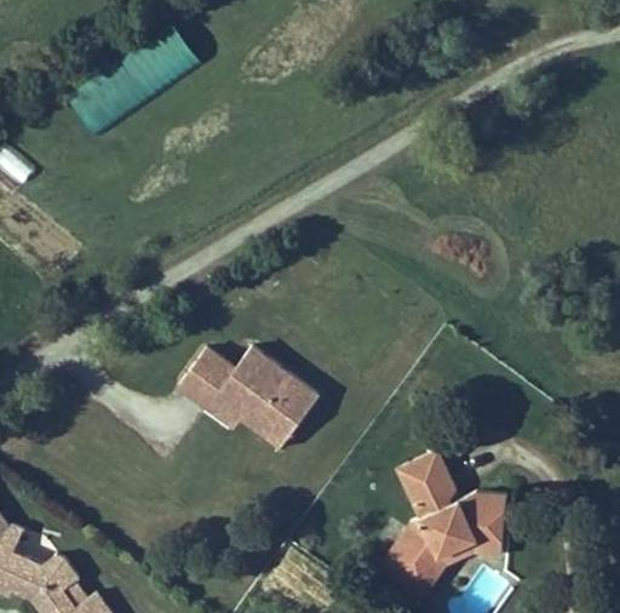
[(67,97),(97,141),(204,69),(172,24),(67,97)]
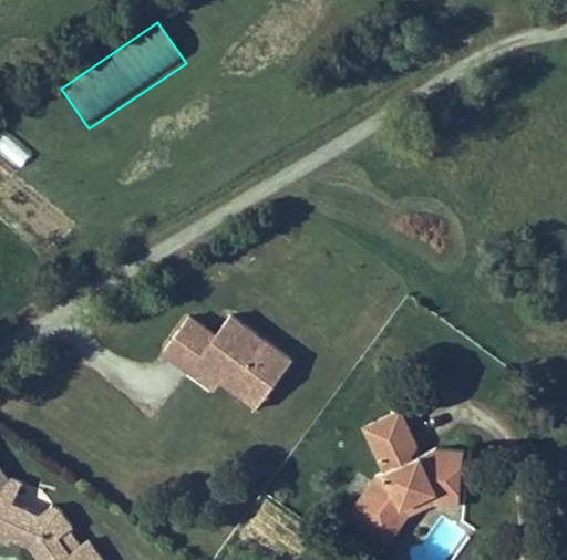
[(229,315),(216,335),(186,314),(158,354),(250,417),(292,359),(229,315)]
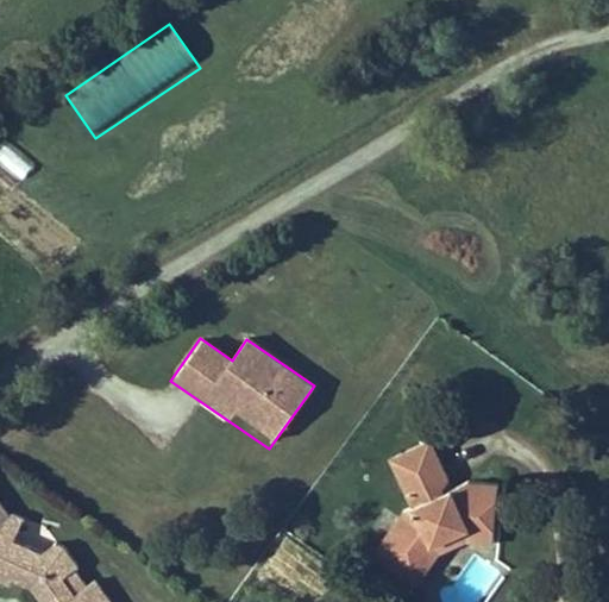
[(371,560),(393,575),(403,560),(415,569),(433,543),(445,533),(466,513),(470,513),(469,516),(494,519),(498,470),(463,465),(439,487),(431,493),(422,483),(429,476),(437,470),(410,440),(378,469),(413,509),(402,518),(395,526),(371,560)]
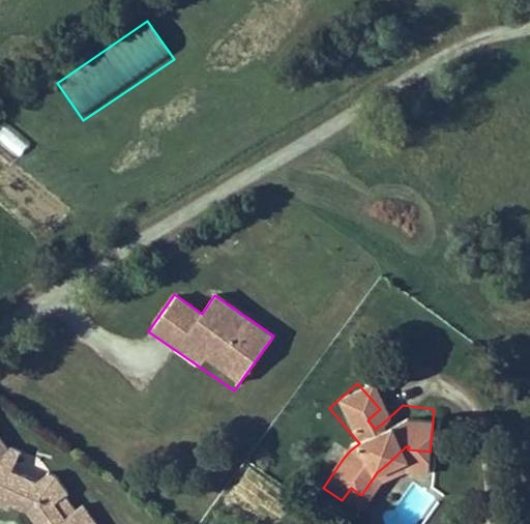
[(367,420),(375,429),(382,424),(374,414),(367,420)]
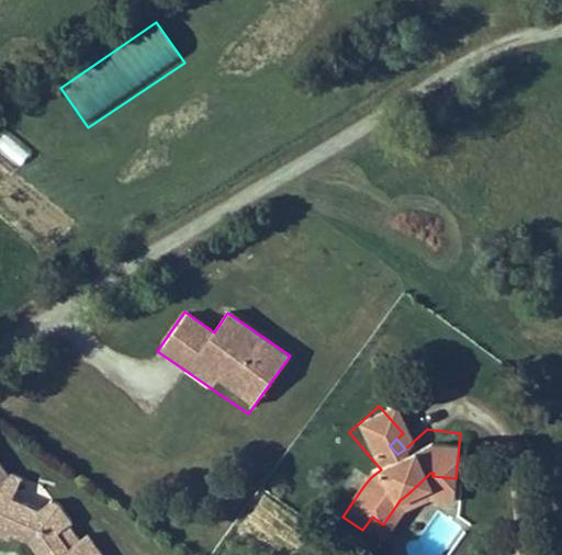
[(456,487),(456,478),(433,476),(434,473),(430,473),(411,491),(400,500),(383,524),(372,517),(362,530),(382,544),(400,518),(411,500),(430,485),(456,487)]
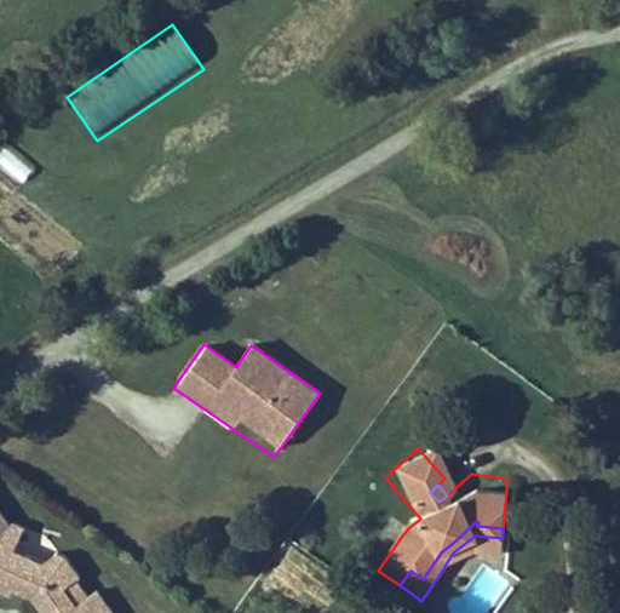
[(98,612),(92,603),(82,609),(72,594),(78,590),(67,572),(58,567),(50,573),(44,576),(17,561),(28,540),(17,534),(1,542),(0,538),(0,591),(7,595),(27,605),(32,612),(45,612),(98,612)]
